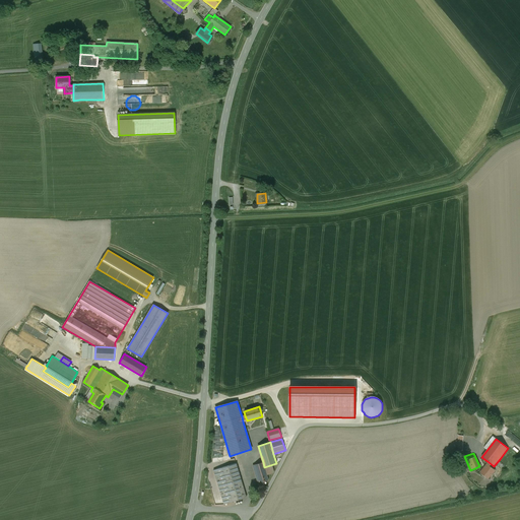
[(263,462),(254,465),(260,482),(268,480),(264,467),(263,462)]
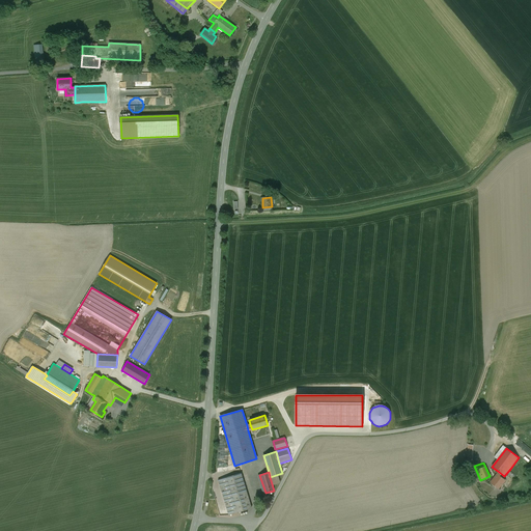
[(499,472),(491,482),(498,488),(505,480),(502,478),(504,476),(499,472)]
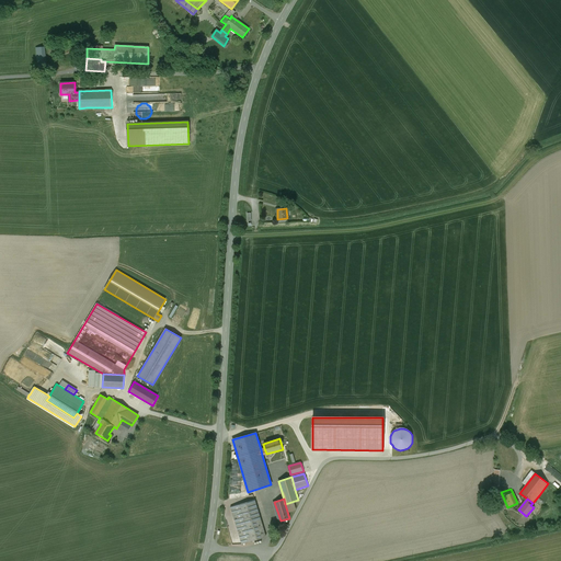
[(254,500),(230,506),(241,545),(265,537),(254,500)]
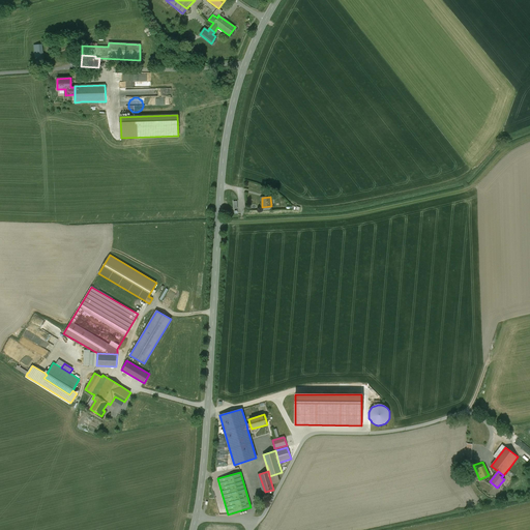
All buildings are outlined.
